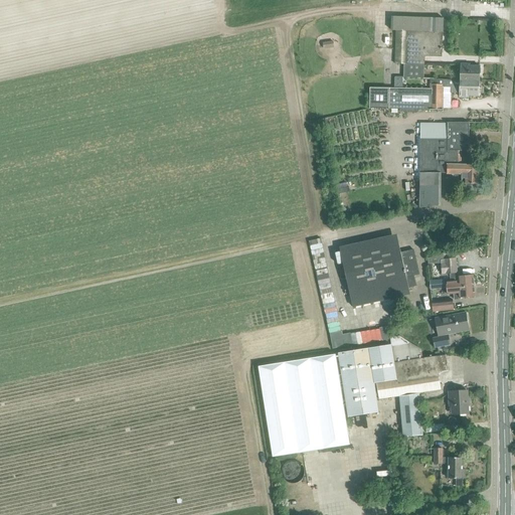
[(395,30),(394,63),(397,64),(404,64),(403,77),(422,78),(423,78),(424,65),(424,56),(442,57),(443,32),(402,31),(395,30)]
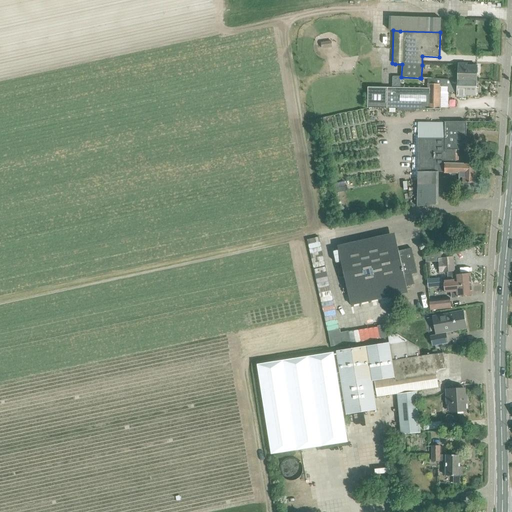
[(458,63),(457,80),(476,81),(477,73),(478,73),(479,68),(477,67),(477,65),(467,64),(458,63)]
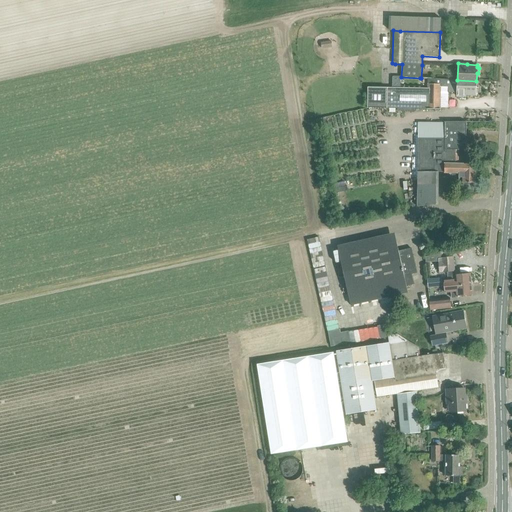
[(427,79),(427,84),(428,84),(427,109),(434,109),(440,109),(440,108),(448,108),(448,92),(457,92),(457,97),(466,98),(466,96),(476,96),(476,94),(478,94),(478,88),(476,88),(476,87),(476,81),(457,80),(435,79),(427,79)]
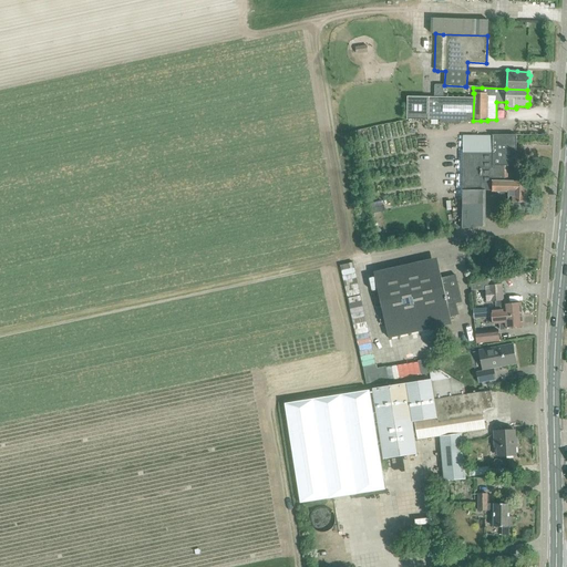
[(440,123),(453,123),(460,123),(460,120),(472,120),(473,98),(455,98),(453,98),(408,98),(406,120),(440,121),(440,123)]
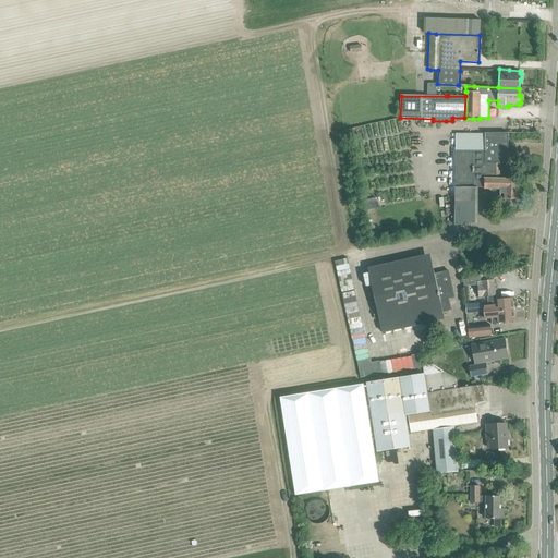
[(484,152),(456,152),(455,187),(455,226),(476,222),(476,189),(484,189),(485,178),(499,179),(499,170),(499,164),(508,164),(508,133),(485,133),(484,152)]
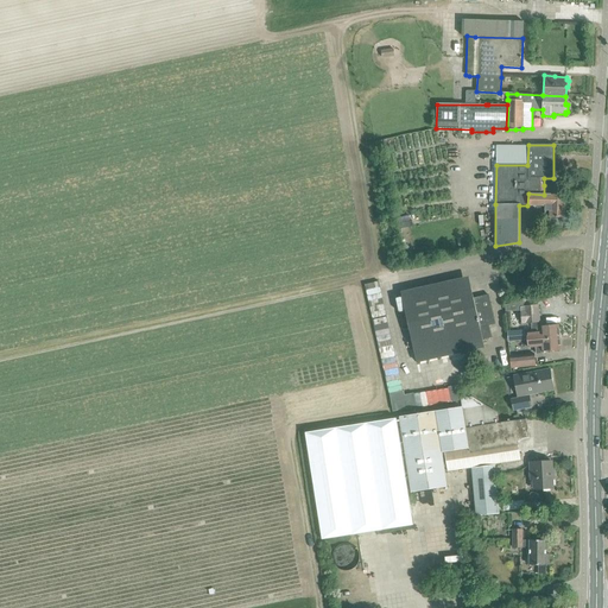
[(496,146),(496,165),(527,165),(529,145),(496,146)]
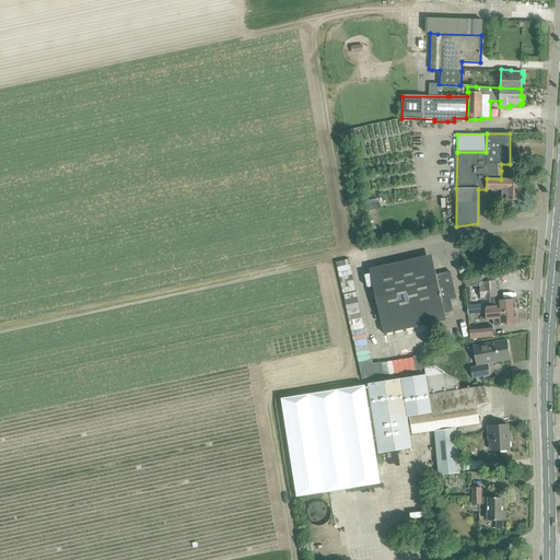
[(521,179),(501,179),(487,178),(486,189),(502,190),(502,194),(502,200),(506,200),(508,200),(508,209),(517,209),(517,200),(520,200),(521,179)]
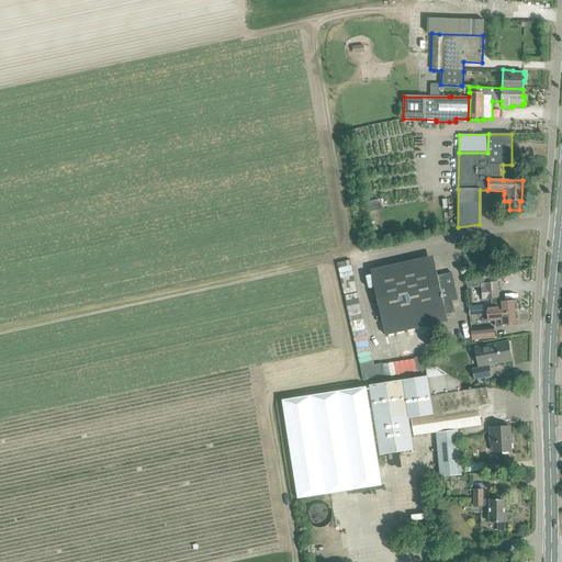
[(384,267),(371,270),(378,300),(385,336),(404,332),(405,335),(425,332),(424,327),(448,322),(447,314),(454,312),(452,301),(458,300),(451,272),(438,276),(434,256),(384,267)]
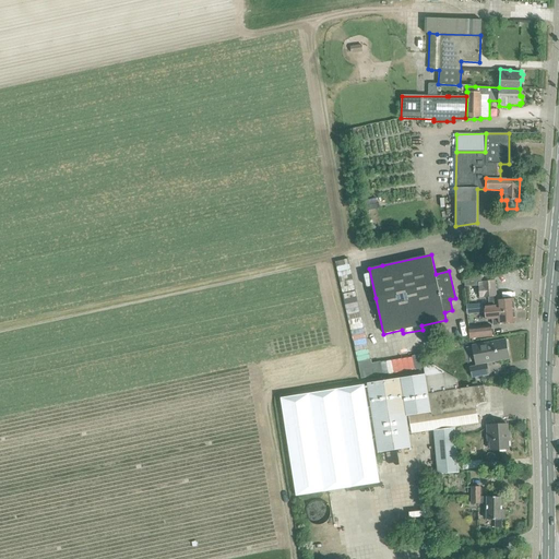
[(482,282),(477,283),(478,286),(478,297),(483,297),(483,298),(496,297),(495,281),(494,281),(494,274),(480,277),(482,282)]
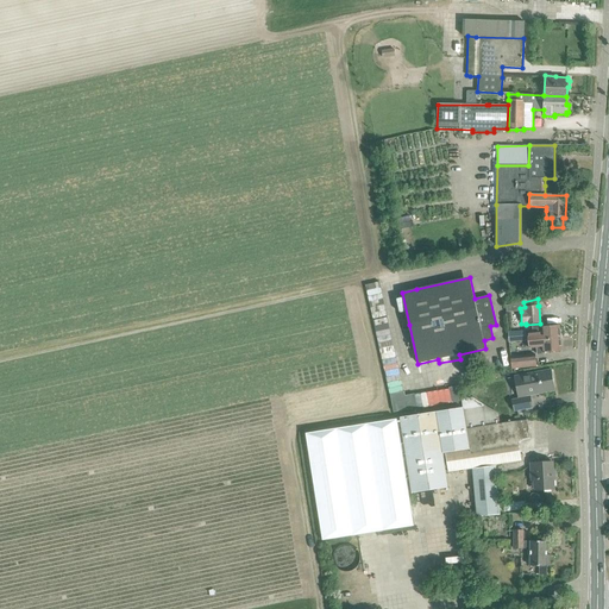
[(541,333),(527,334),(528,341),(542,340),(552,339),(560,338),(559,326),(551,327),(540,328),(541,333)]
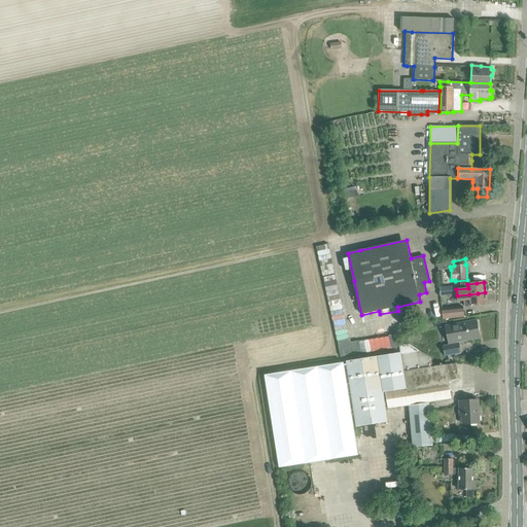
[(455,286),(441,287),(442,296),(456,294),(455,286)]
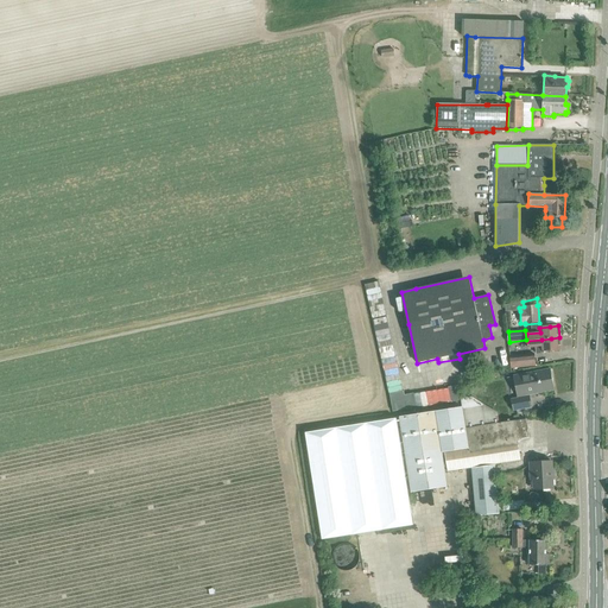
[(542,340),(527,341),(529,348),(536,348),(537,355),(543,354),(543,352),(552,352),(561,350),(559,337),(551,339),(542,340)]
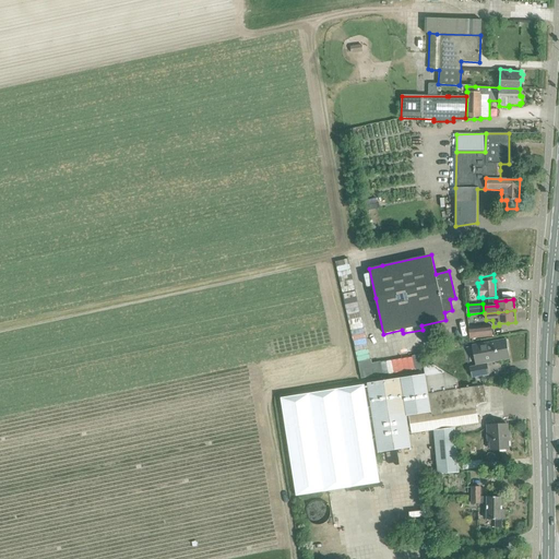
[(468,328),(470,339),(492,336),(491,325),(468,328)]
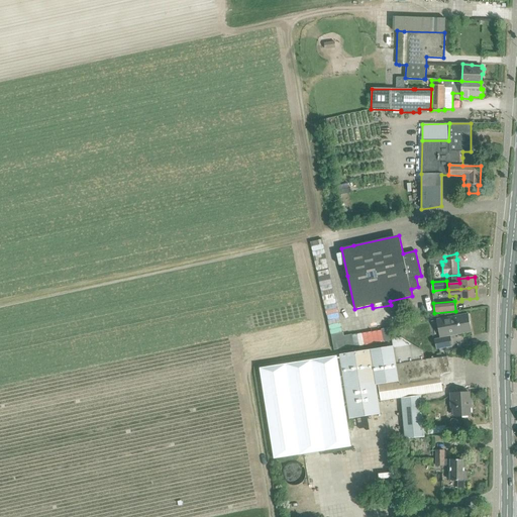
[(436,320),(440,338),(434,339),(436,348),(452,345),(450,335),(471,331),(468,315),(436,320)]
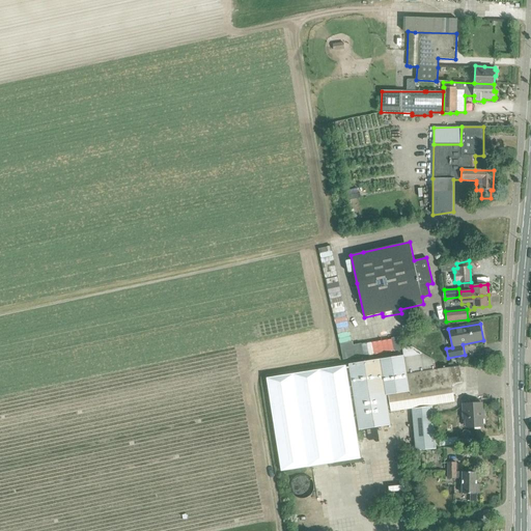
[(364,356),(361,344),(353,345),(353,341),(340,344),(343,360),(364,356)]
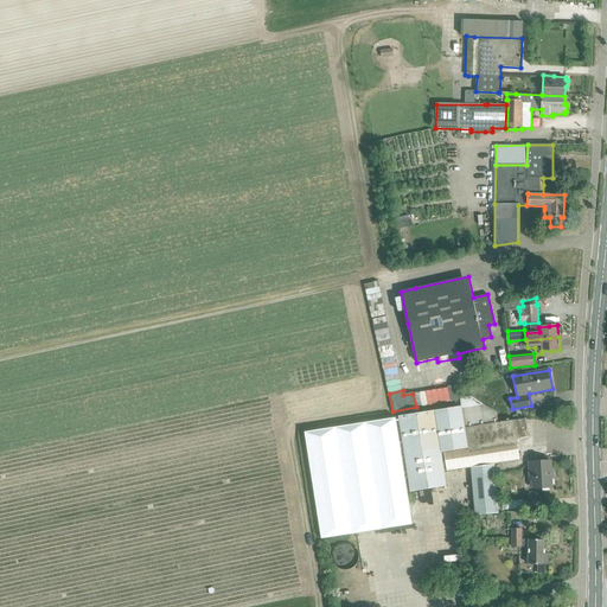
[(411,524),(401,453),(403,453),(410,492),(446,486),(441,452),(445,452),(447,471),(519,460),(517,440),(528,436),(525,419),(499,422),(497,414),(470,396),(460,398),(462,407),(398,417),(402,442),(398,443),(395,419),(305,433),(321,538),(411,524)]
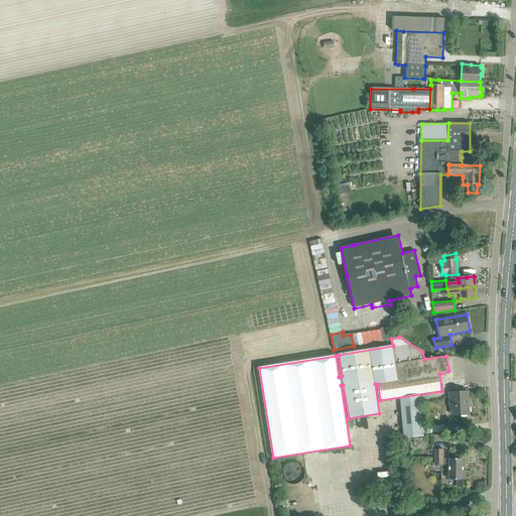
[(449,408),(452,408),(453,415),(470,414),(470,406),(471,406),(471,399),(469,399),(469,391),(448,393),(449,408)]
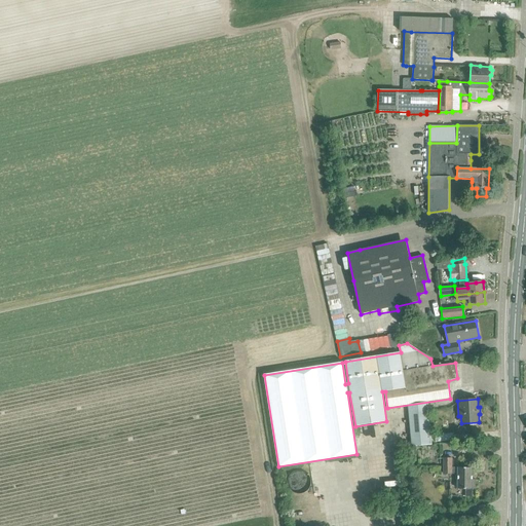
[(408,406),(412,429),(414,446),(434,443),(427,403),(408,406)]
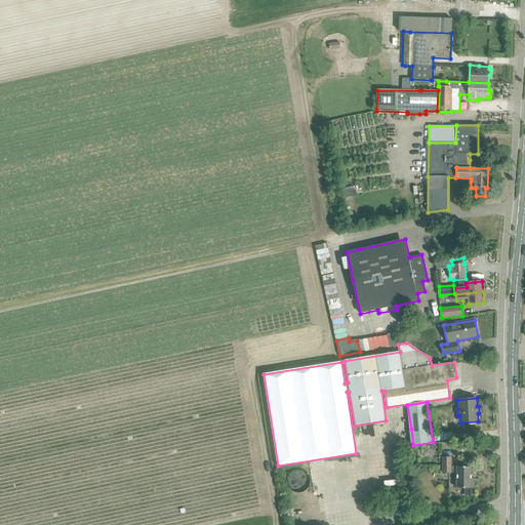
[(451,457),(442,457),(442,474),(456,474),(456,488),(466,488),(466,495),(474,495),(474,489),(473,489),(474,479),(472,479),(472,467),(456,467),(451,467),(451,457)]
